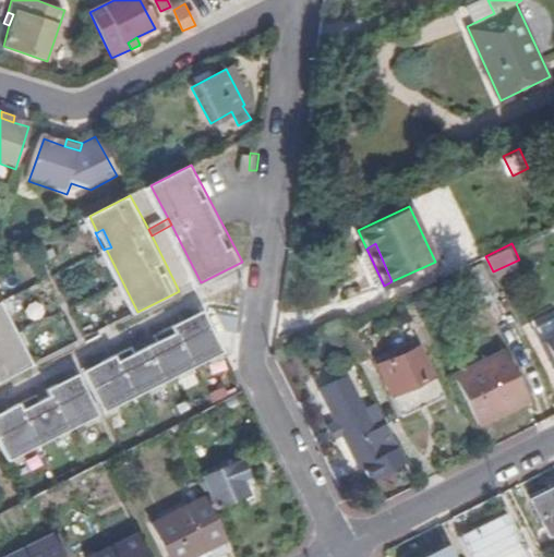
[(495,290),(483,261),(465,269),(478,299),(495,290)]
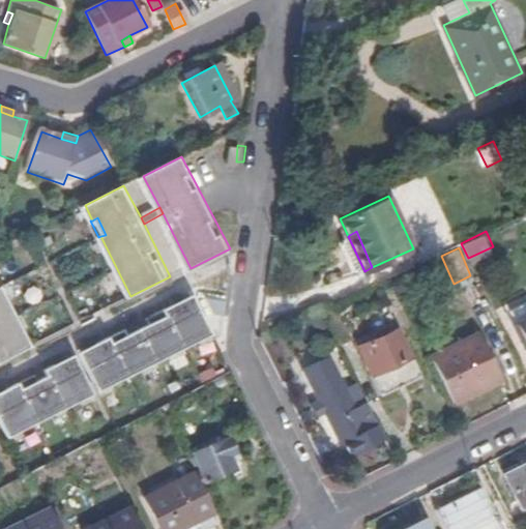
[(0,361),(34,346),(3,288),(1,288),(0,287),(0,361)]
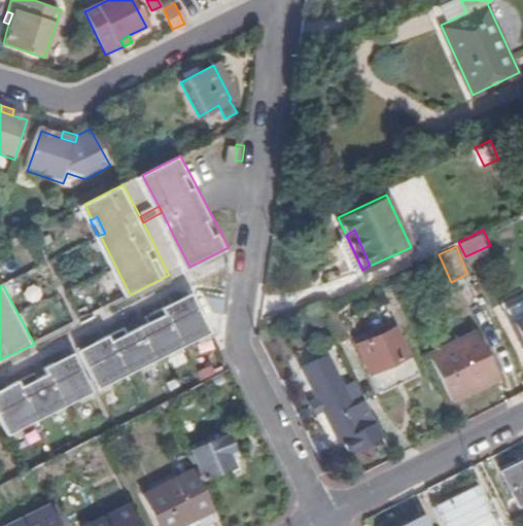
[(119,342),(111,345),(105,348),(102,342),(90,347),(93,351),(75,359),(93,393),(212,334),(193,300),(174,310),(171,306),(149,317),(154,323),(147,327),(135,334),(131,326),(114,335),(119,342)]
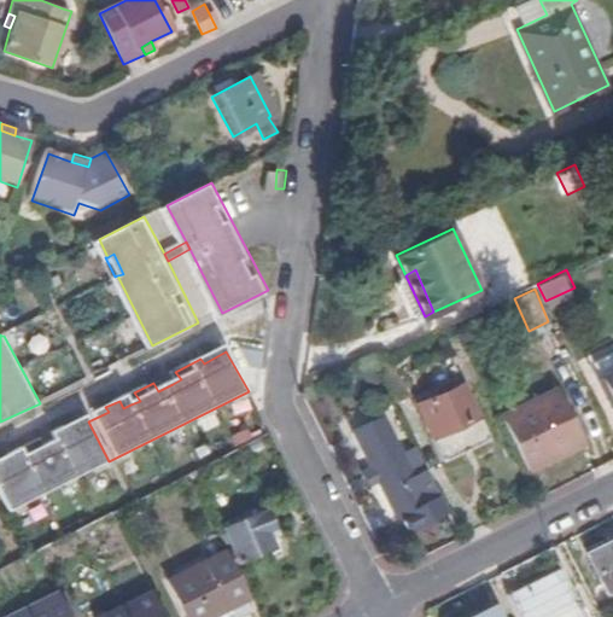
[(612,353),(594,364),(612,402),(612,353)]
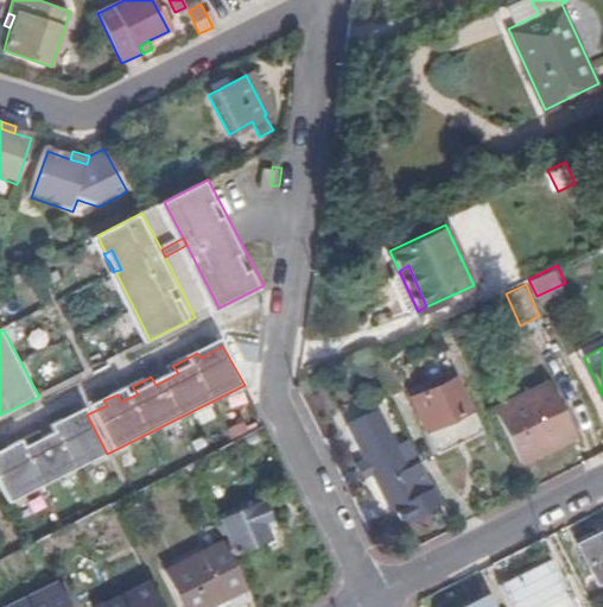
[(260,365),(256,349),(240,348),(248,366),(260,365)]
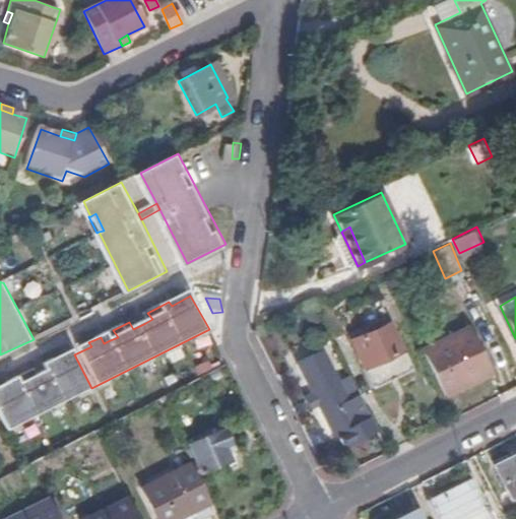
[(311,326),(323,321),(314,305),(303,310),(311,326)]
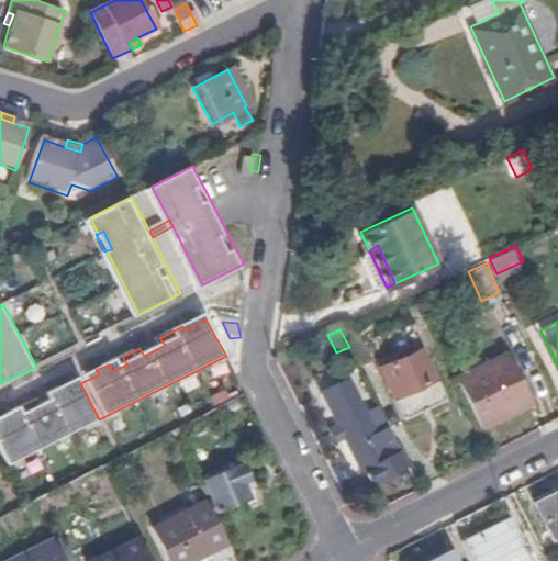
[(443,400),(409,333),(387,343),(392,354),(375,362),(402,419),(443,400)]
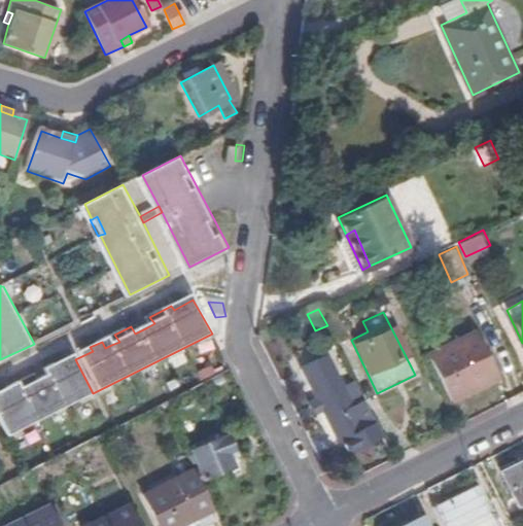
[(154,323),(149,317),(143,319),(147,327),(154,323)]
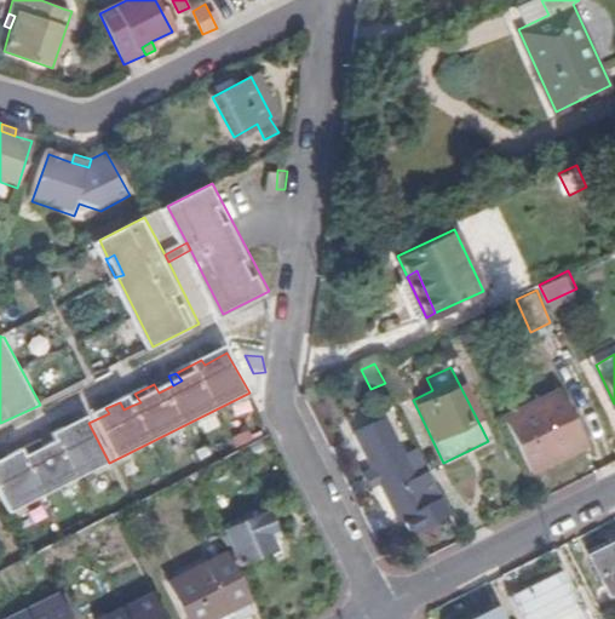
[(503,418),(528,471),(584,445),(557,391),(503,418)]
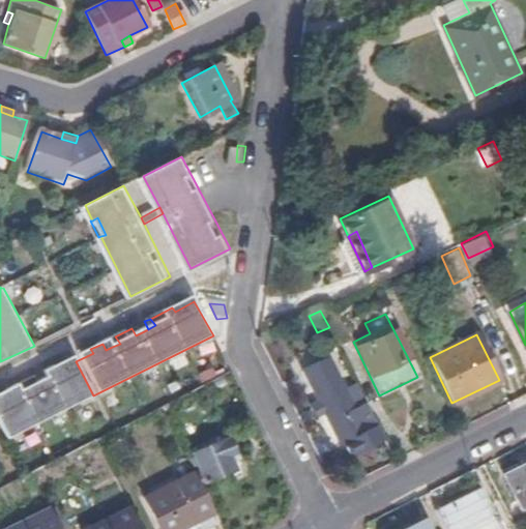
[(108,340),(112,347),(120,344),(115,336),(108,340)]
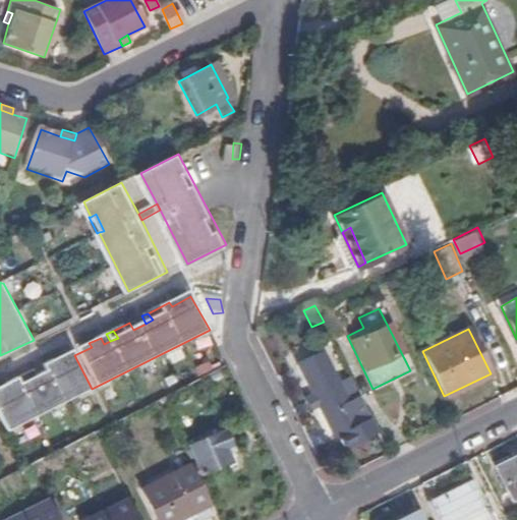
[(338,448),(377,429),(369,415),(356,421),(337,381),(321,348),(295,360),(338,448)]
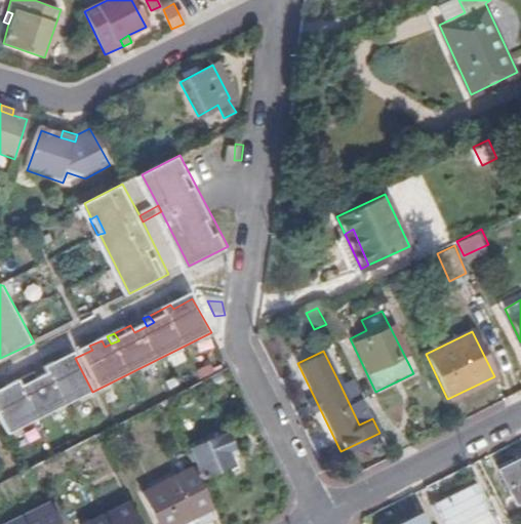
[(26,387),(21,380),(2,391),(3,394),(0,395),(0,433),(2,438),(86,396),(69,361),(54,369),(51,366),(40,371),(44,378),(31,385),(26,387)]
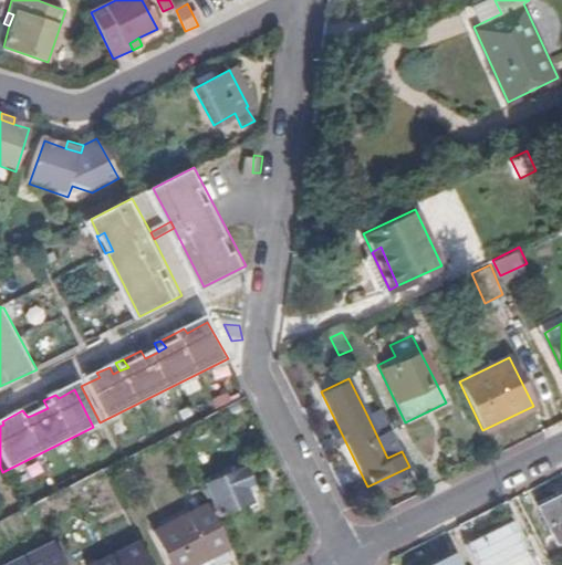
[(30,407),(22,410),(28,417),(33,415),(30,407)]
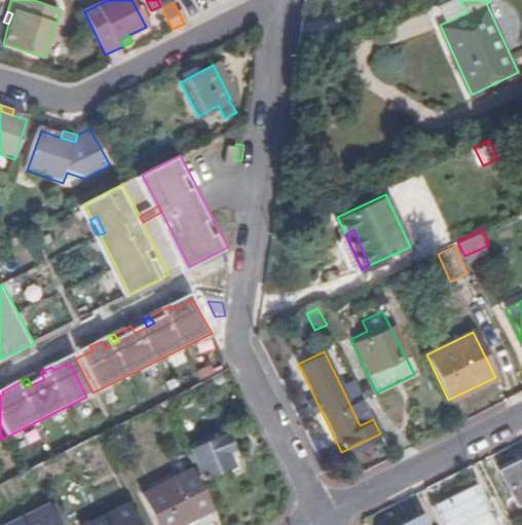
[(353,378),(340,384),(360,425),(373,419),(353,378)]
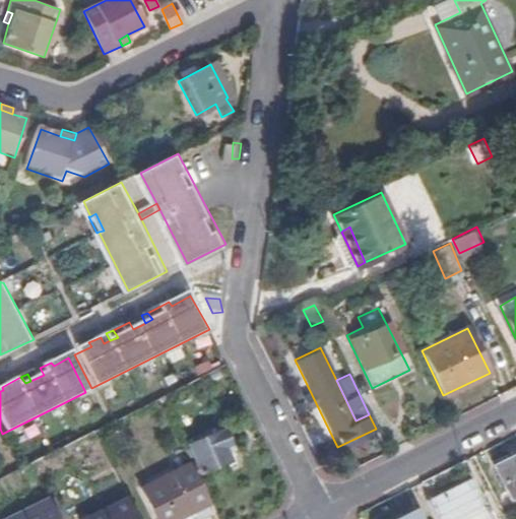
[(237,454),(220,426),(188,443),(202,472),(237,454)]
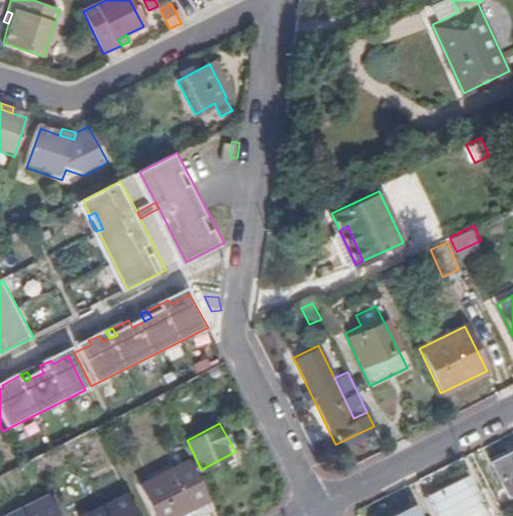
[(512,451),(491,463),(505,492),(512,488),(512,451)]
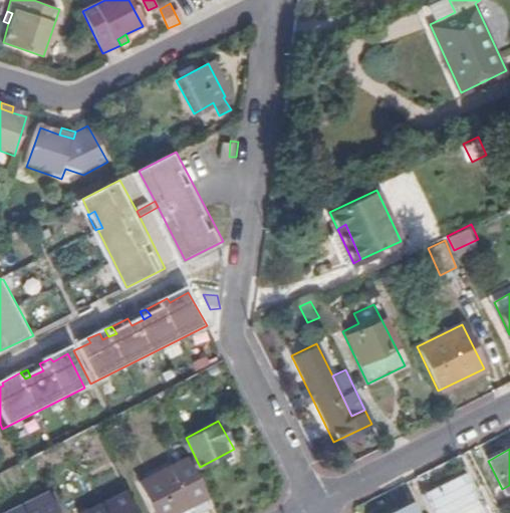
[(190,512),(199,512),(213,506),(189,459),(140,482),(154,512),(172,512),(188,506),(190,512)]
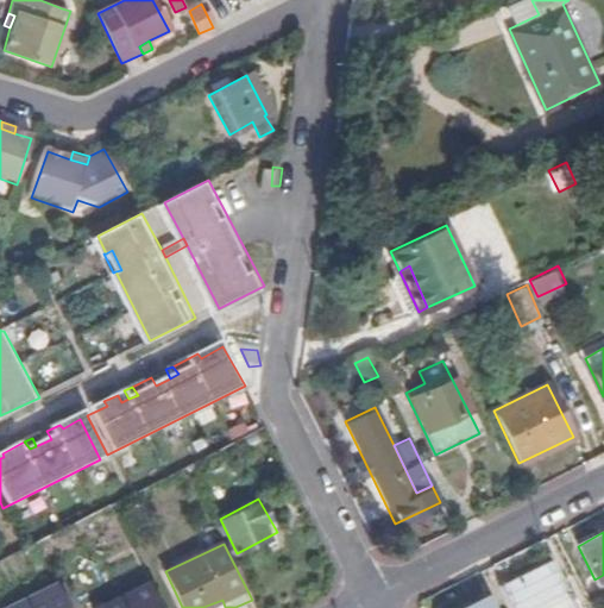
[(568,593),(554,558),(499,585),(510,607),(540,607),(539,607),(568,593)]
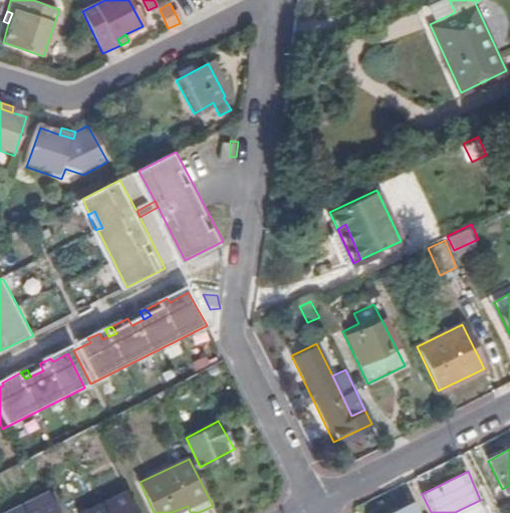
[(56,512),(47,494),(8,512),(56,512)]
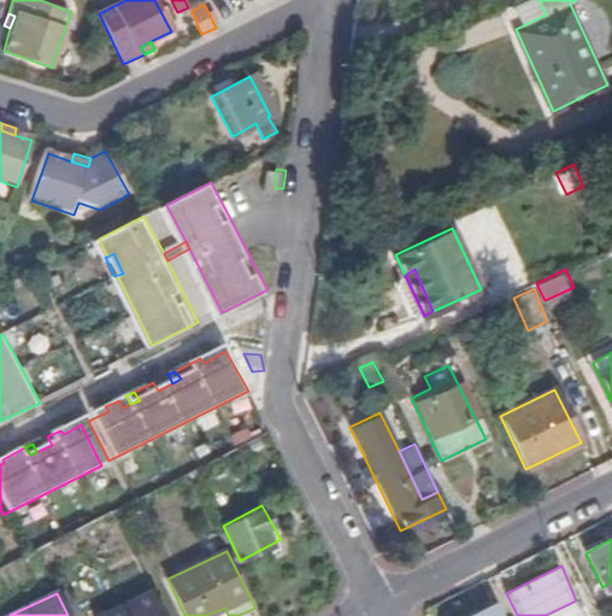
[(163,615),(154,598),(118,615),(163,615)]
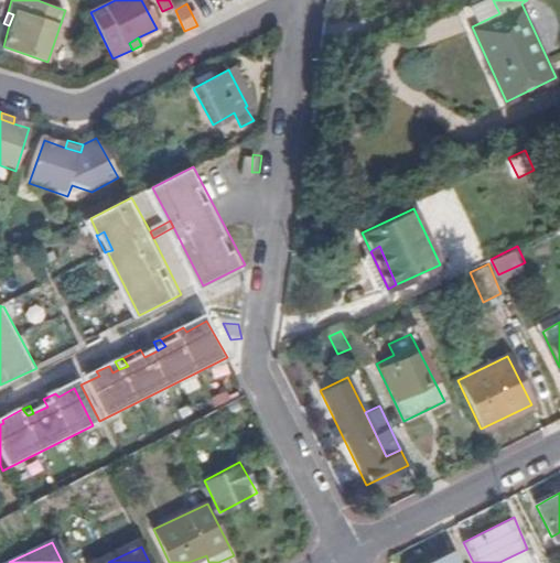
[(460,562),(453,548),(421,562),(460,562)]
